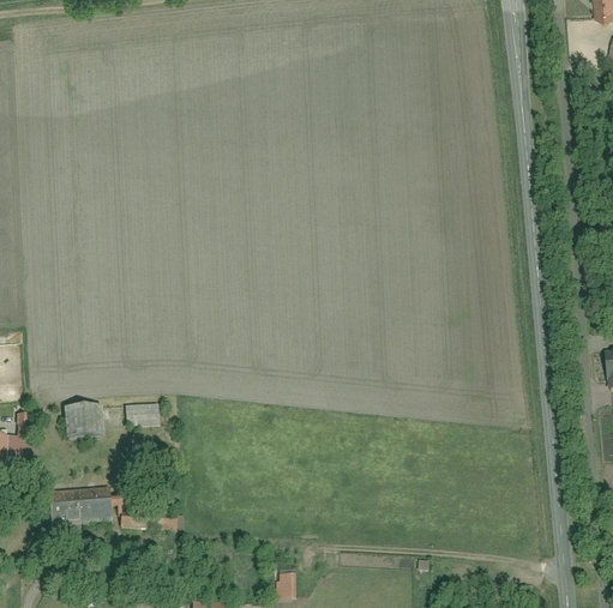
[(596,0),(599,14),(612,12),(612,0),(596,0)]
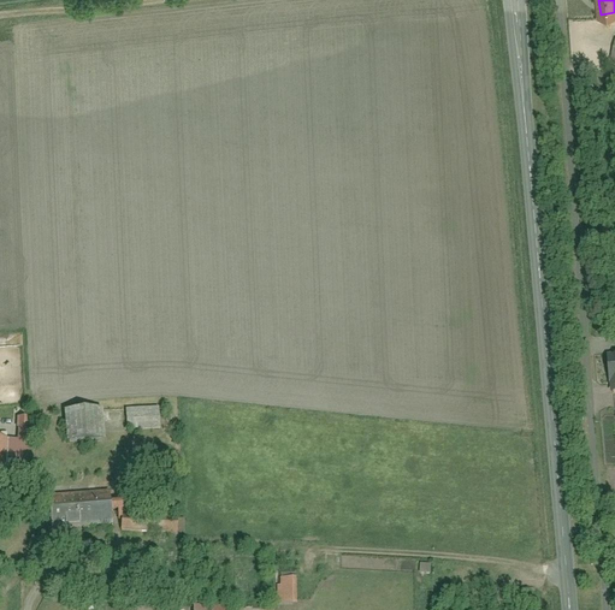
[(160,401),(125,403),(128,426),(161,424),(160,401)]
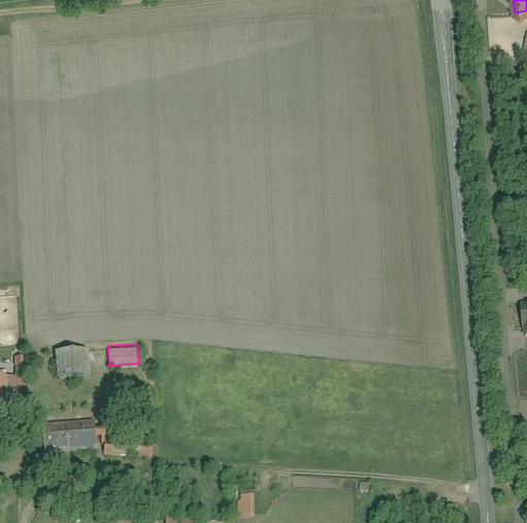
[(88,346),(55,348),(57,374),(90,372),(88,346)]
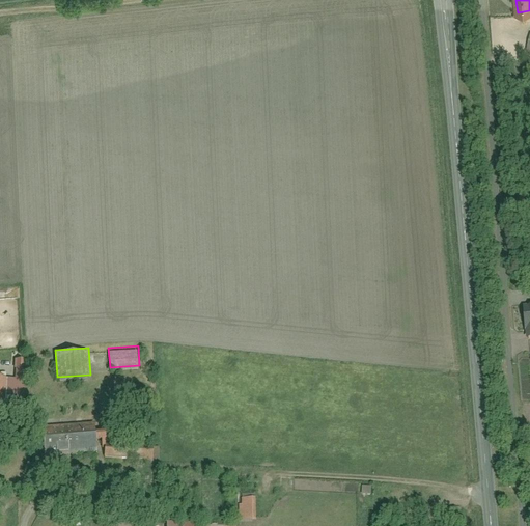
[(26,377),(0,374),(0,409),(24,411),(26,377)]
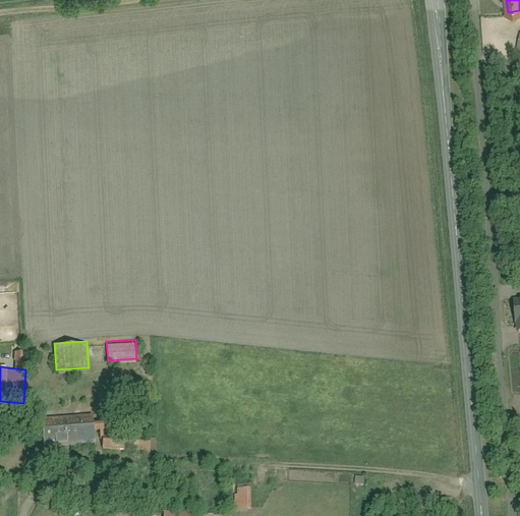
[(93,410),(41,414),(43,444),(96,440),(93,410)]
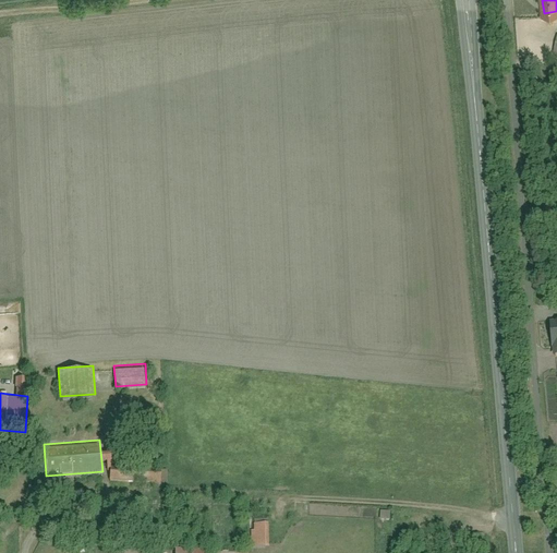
[(111,461),(110,476),(161,478),(161,464),(111,461)]
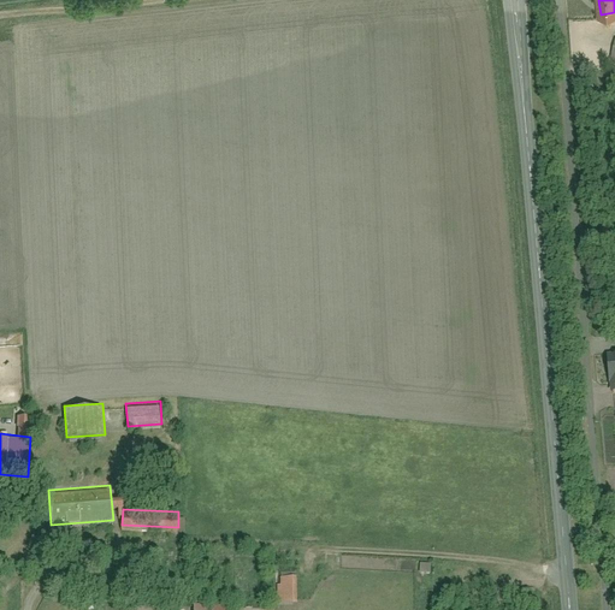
[(277,598),(295,598),(295,572),(277,572),(277,598)]
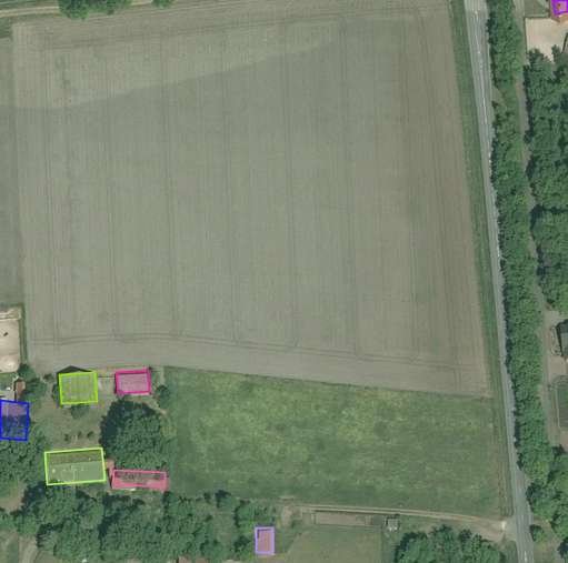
[(198,562),(199,562),(205,562),(205,553),(176,553),(175,562),(198,562)]
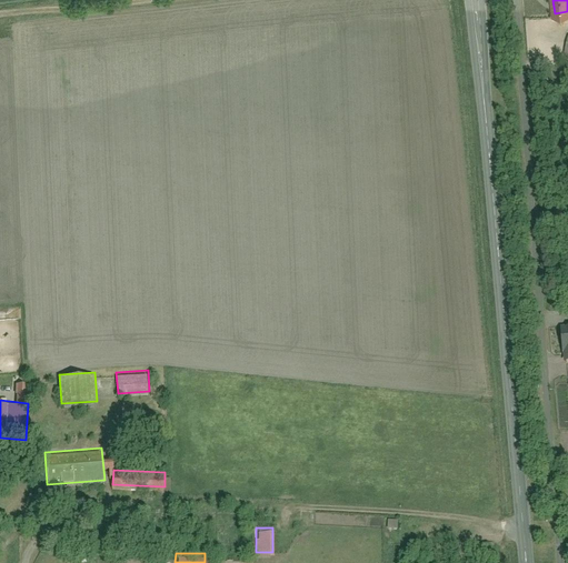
All buildings are outlined.
